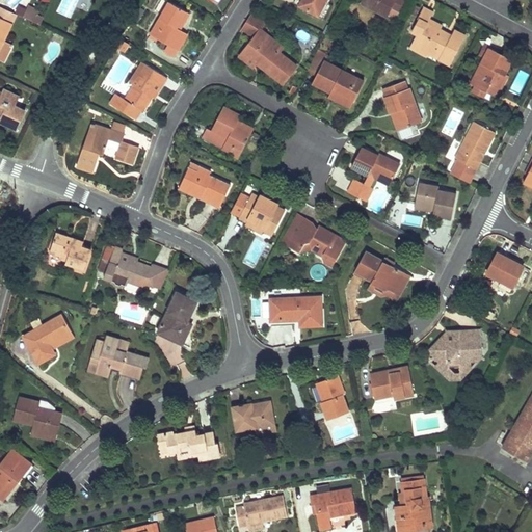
[(302,0),(299,6),(318,16),(326,0),(302,0)]
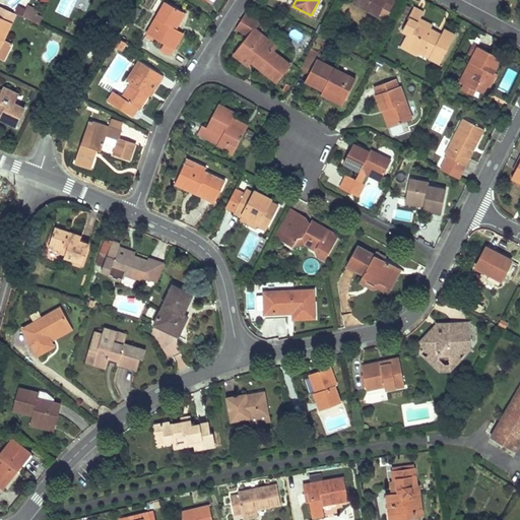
[(352,0),(351,3),(378,17),(383,8),(390,11),(396,0),(352,0)]
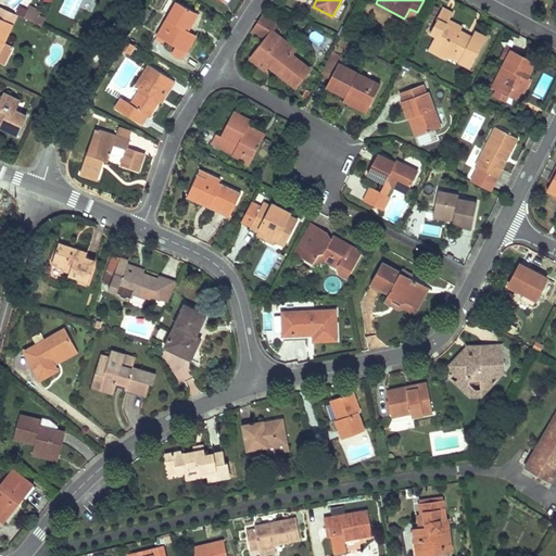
[(177,2),(158,36),(177,48),(186,53),(197,35),(189,30),(184,27),(185,25),(186,26),(194,12),(177,2)]
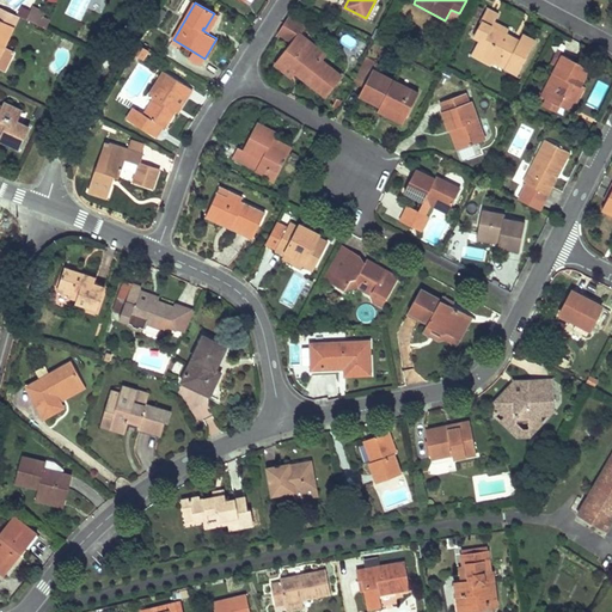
[(483,8),(477,6),(473,12),(479,16),(483,8)]
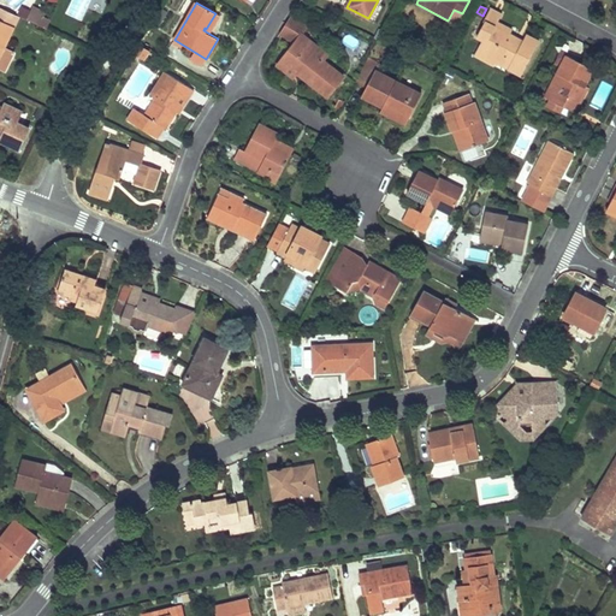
[(19,17),(0,7),(0,71),(5,73),(15,53),(5,48),(19,17)]
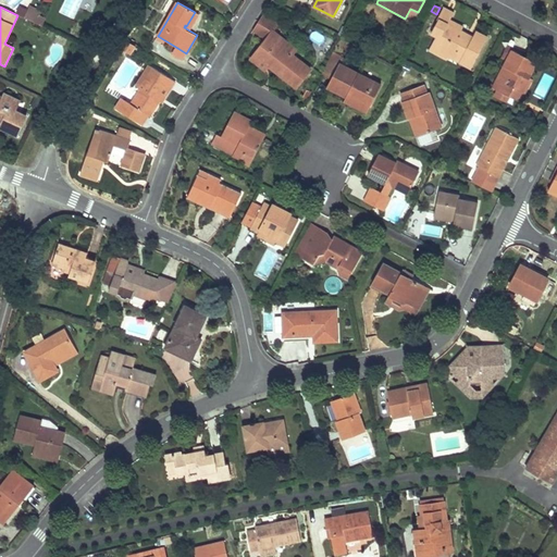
[(29,9),(26,16),(36,21),(39,13),(29,9)]
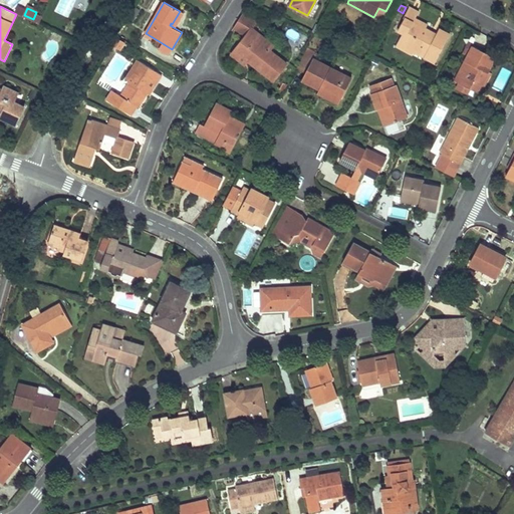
[(410,9),(400,28),(411,35),(405,46),(414,51),(415,52),(417,49),(427,54),(425,57),(436,63),(450,35),(439,30),(437,35),(435,38),(429,34),(431,32),(426,29),(414,22),(416,19),(419,13),(410,9)]
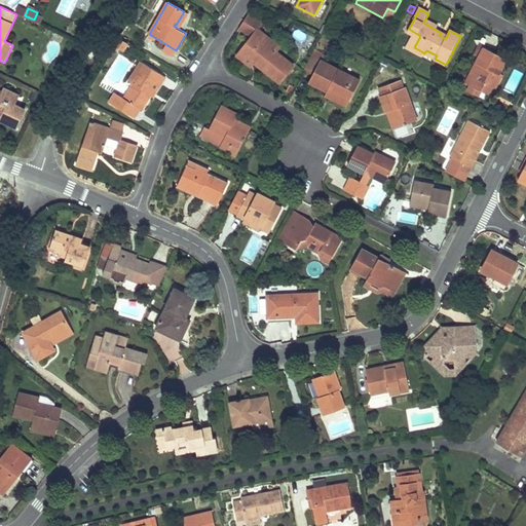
[(174,26),(179,29),(187,13),(184,11),(176,25),(175,24),(174,26)]
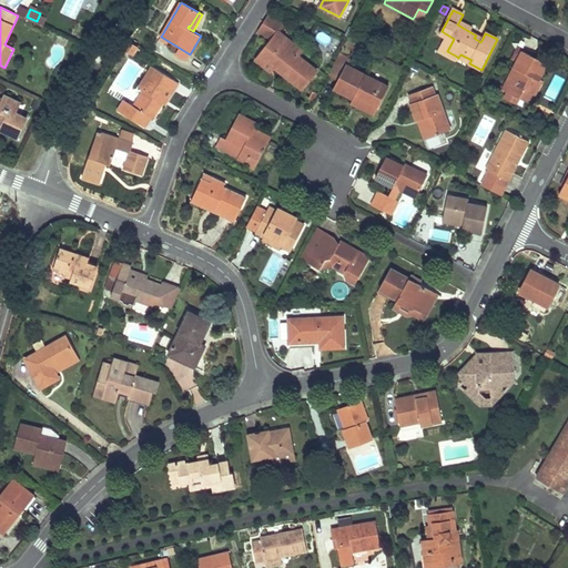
[(270,16),(259,32),(271,40),(255,60),(263,67),(266,62),(269,60),(274,64),(272,67),(301,90),(316,71),(298,56),(290,50),(294,44),(280,31),(284,24),(270,16)]
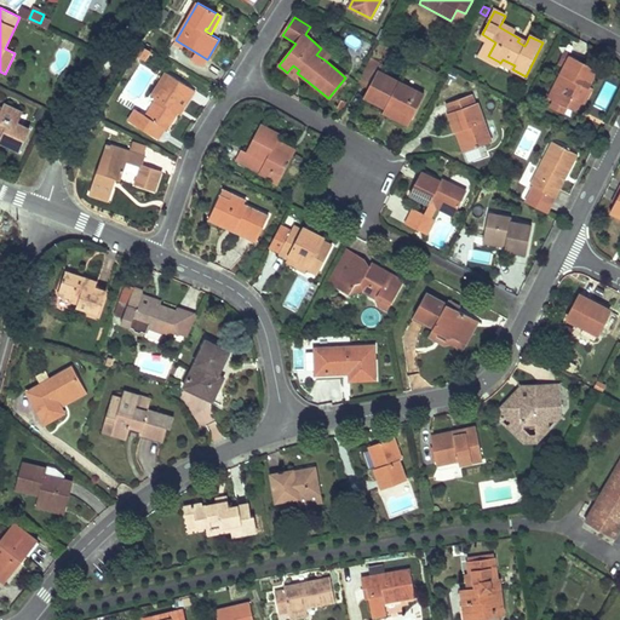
[(501,23),(499,27),(514,35),(516,30),(501,23)]
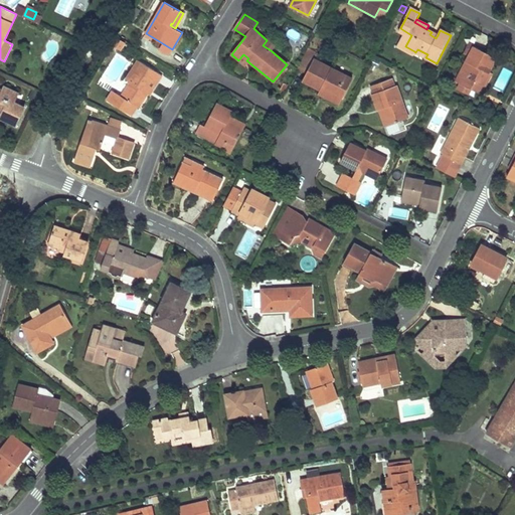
[(400,28),(398,31),(403,34),(396,46),(412,55),(414,51),(405,46),(411,35),(400,28)]
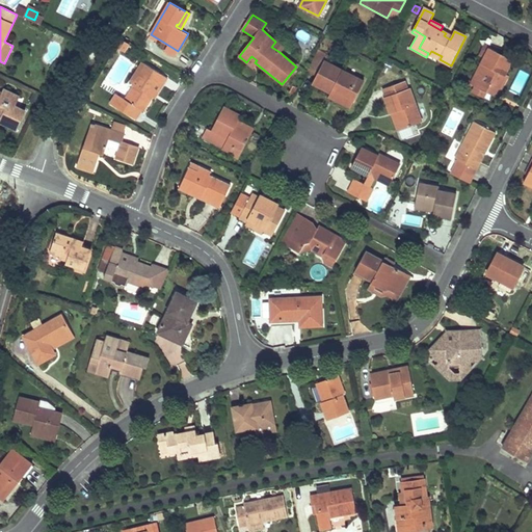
[(275,42),(271,47),(280,52),(283,47),(275,42)]
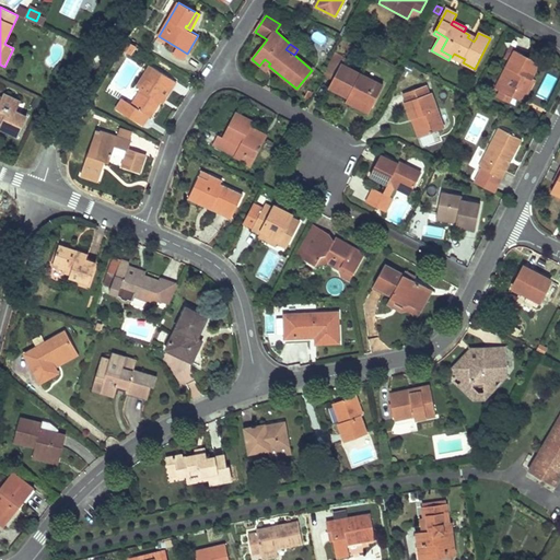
[(512,45),(504,58),(510,61),(515,50),(525,56),(526,53),(512,45)]
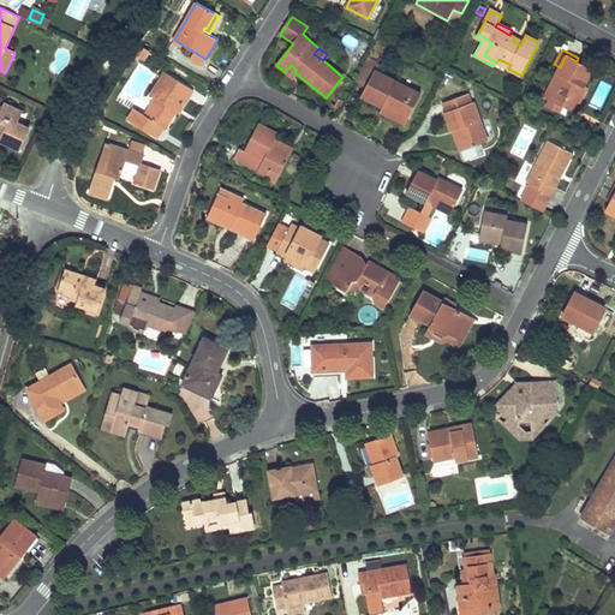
[(206,59),(196,53),(191,60),(201,66),(206,59)]
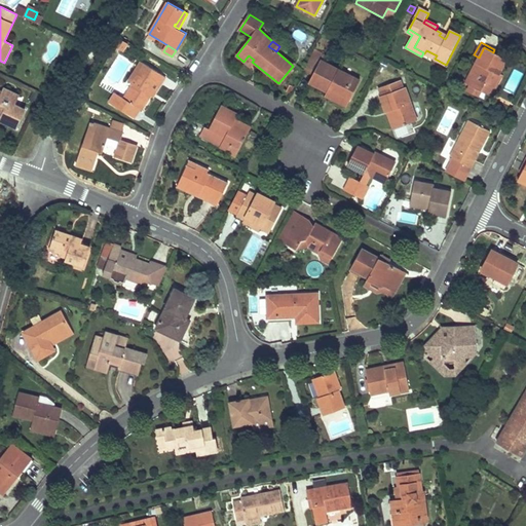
[(479,58),(471,74),(475,77),(471,85),(467,90),(478,97),(481,90),(484,86),(491,90),(493,87),(497,79),(494,77),(496,73),(499,74),(500,73),(508,59),(493,52),(484,47),(479,58)]
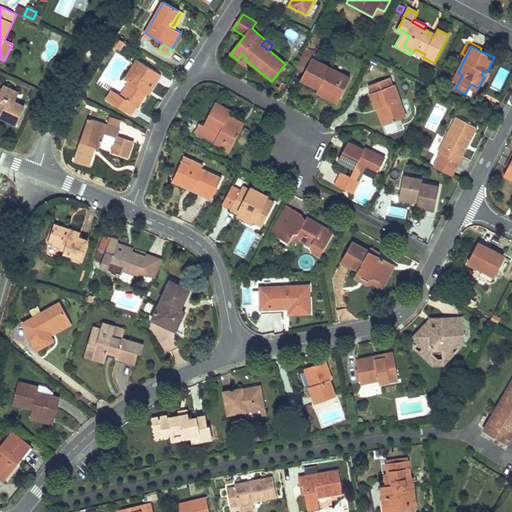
[(306,47),(295,69),(304,73),(312,58),(315,52),(306,47)]
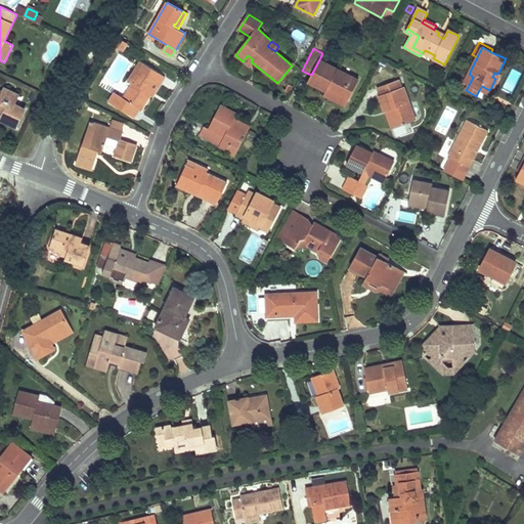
[(425,50),(423,53),(433,58),(435,55),(425,50)]
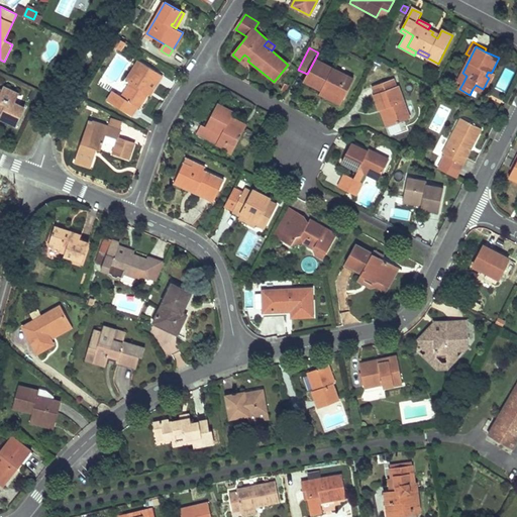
[(307,74),(304,81),(321,91),(322,91),(324,88),(344,98),(354,79),(315,59),(307,74)]
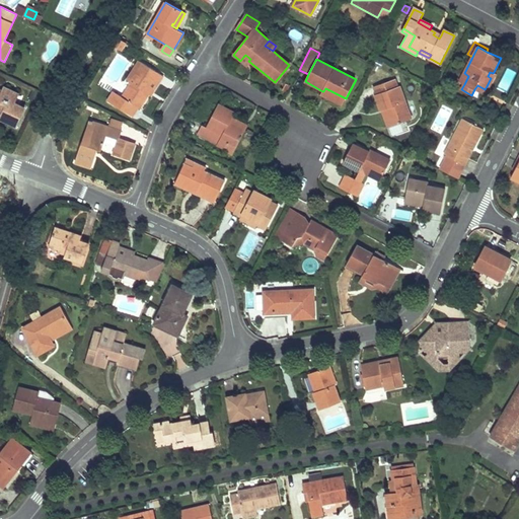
[(131,83),(122,97),(134,104),(140,108),(149,94),(145,92),(152,81),(157,84),(163,76),(139,62),(127,81),(131,83)]
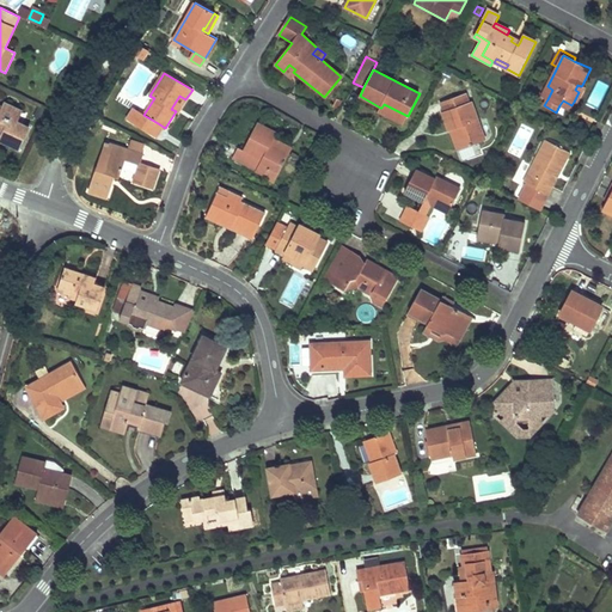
[(587,87),(582,85),(581,86),(579,92),(574,102),(579,104),(587,87)]
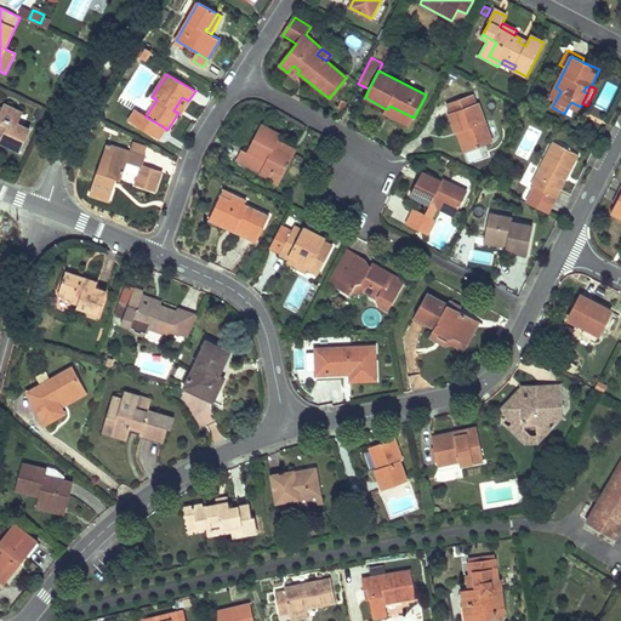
[(556,87),(551,98),(556,101),(560,91),(556,87)]
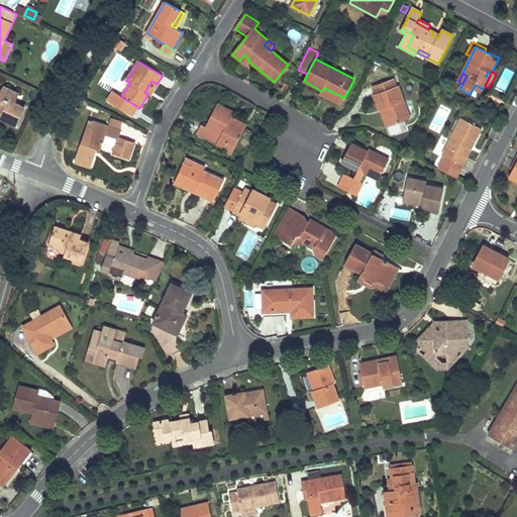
[(393,79),(372,86),(375,94),(373,95),(379,110),(381,110),(386,108),(387,112),(391,124),(409,118),(398,86),(396,86),(393,79)]
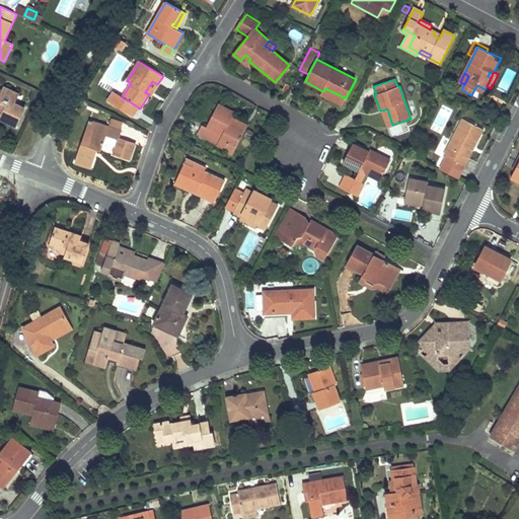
[(152,81),(145,92),(149,94),(151,95),(157,84),(152,81)]
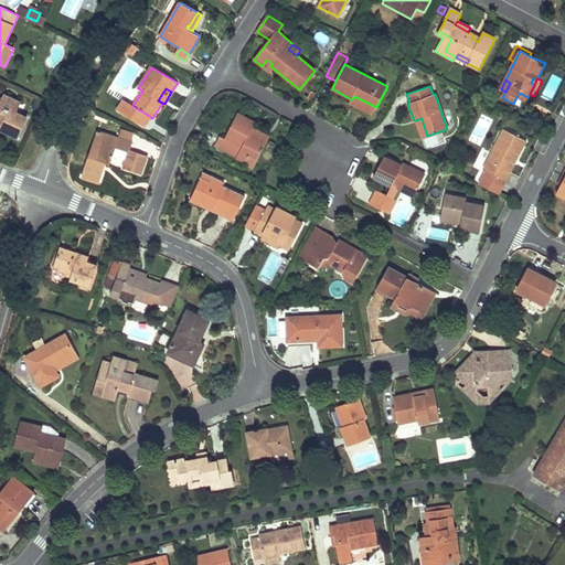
[(520,93),(516,97),(525,102),(528,97),(520,93)]
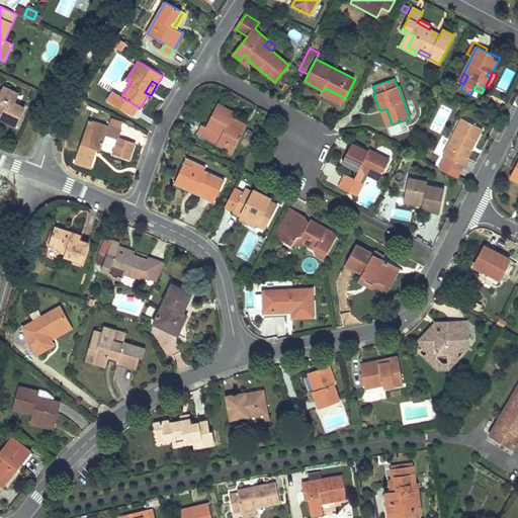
[(1,119),(15,126),(24,109),(13,103),(18,94),(5,88),(3,92),(2,94),(0,93),(0,115),(2,117),(1,119)]
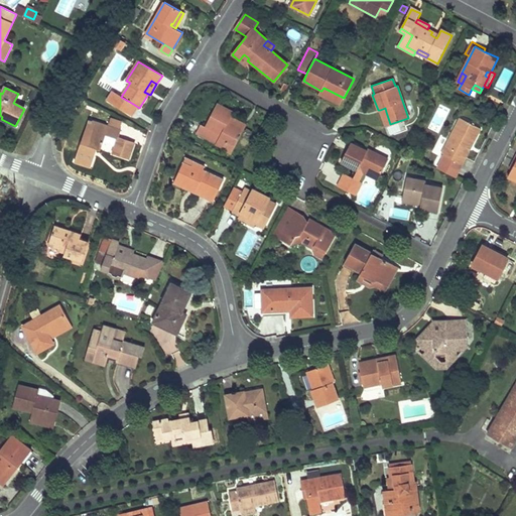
[(340,105),(344,98),(324,88),(321,91),(320,91),(318,95),(340,105)]
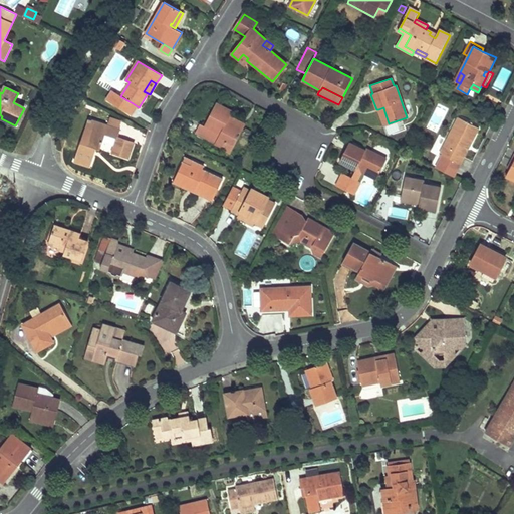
[(120,96),(115,103),(127,111),(133,103),(120,96)]
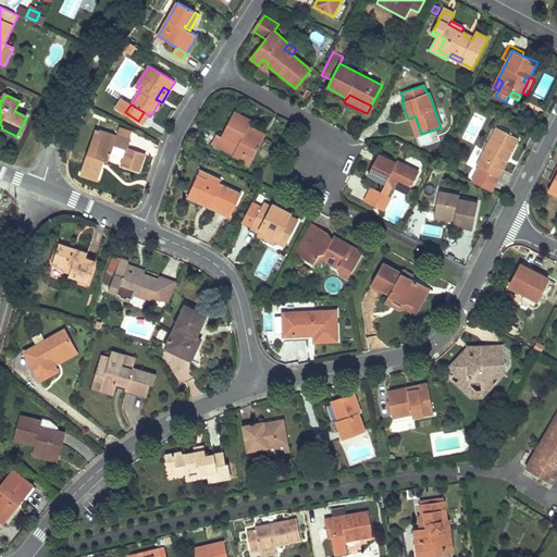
[(217,135),(212,145),(233,155),(233,156),(242,161),(245,155),(254,159),(262,140),(246,133),(249,127),(252,121),(235,112),(222,137),(217,135)]
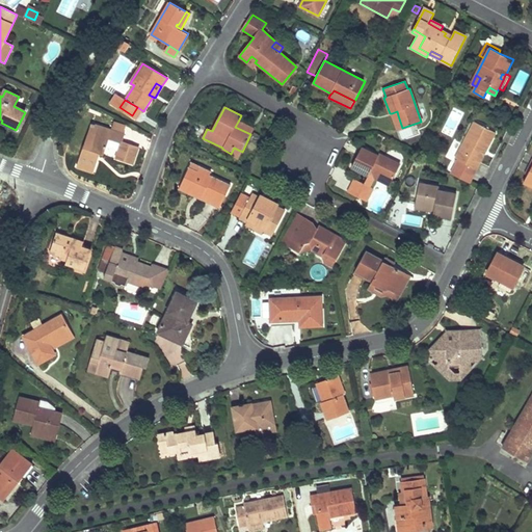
[(397,111),(392,113),(397,130),(402,128),(398,115),(397,111)]
